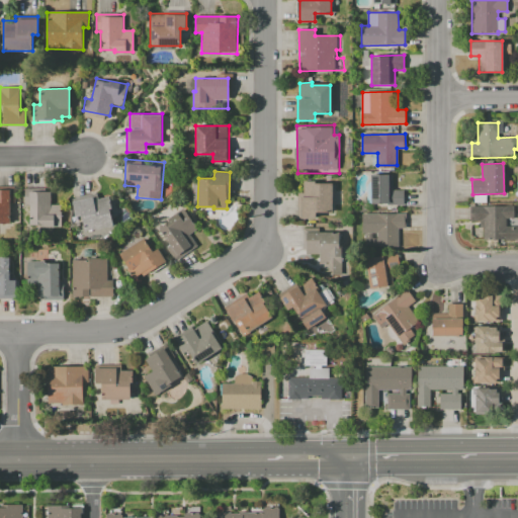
[(403,205),(382,205),(382,203),(371,203),(371,174),(393,174),(393,190),(403,190),(403,205)]
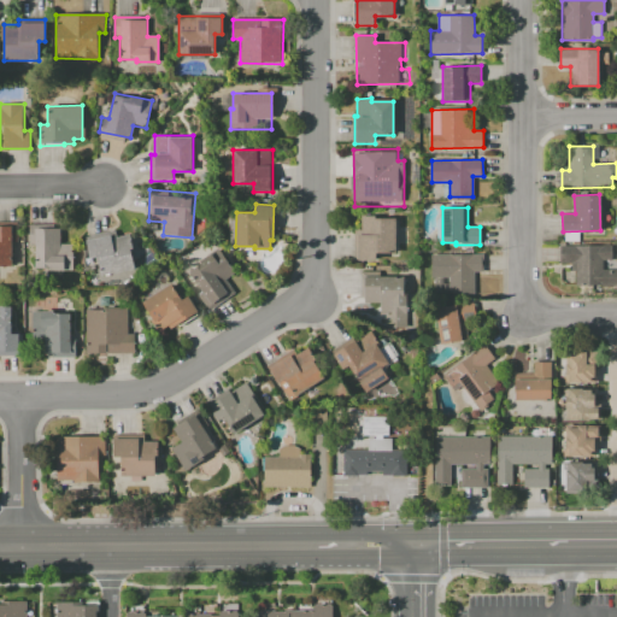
[(394,218),(395,253),(376,254),(376,260),(354,260),(353,229),(362,229),(362,216),(377,216),(377,218),(394,218)]
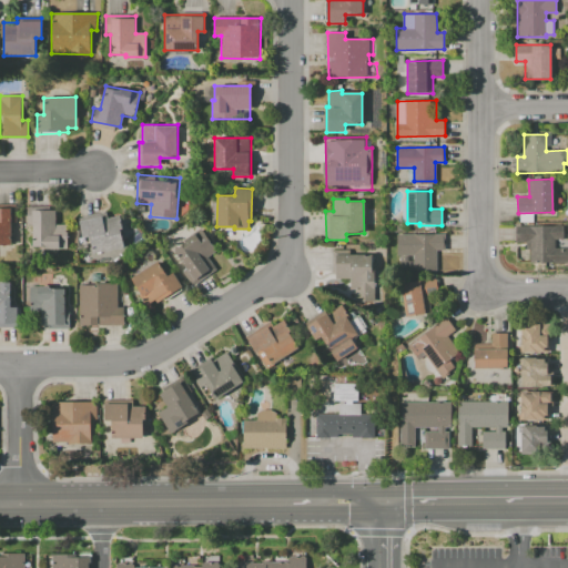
[(28,206),(48,206),(48,210),(57,210),(57,224),(67,224),(67,247),(32,247),(32,224),(28,224),(28,206)]
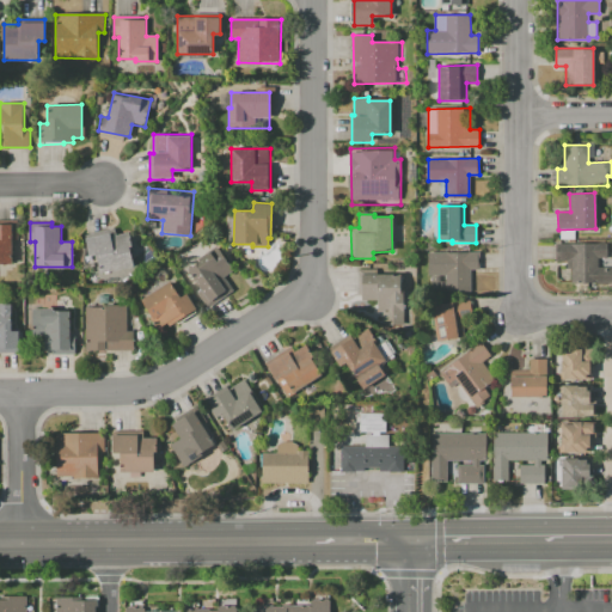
[(0,224),(16,224),(16,239),(12,239),(11,263),(0,263),(0,224)]
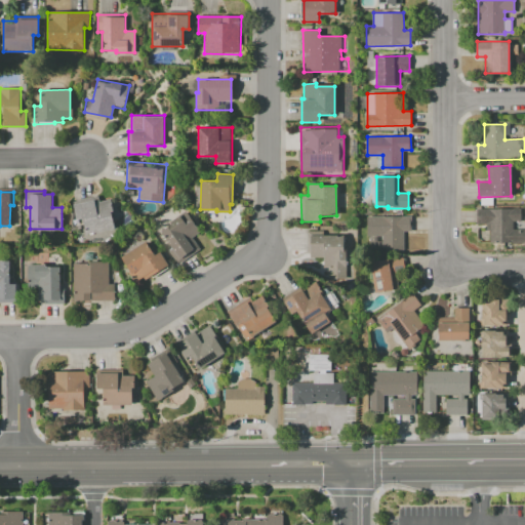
[(72,201),(98,195),(99,200),(109,198),(115,228),(85,234),(81,218),(76,219),(72,201)]
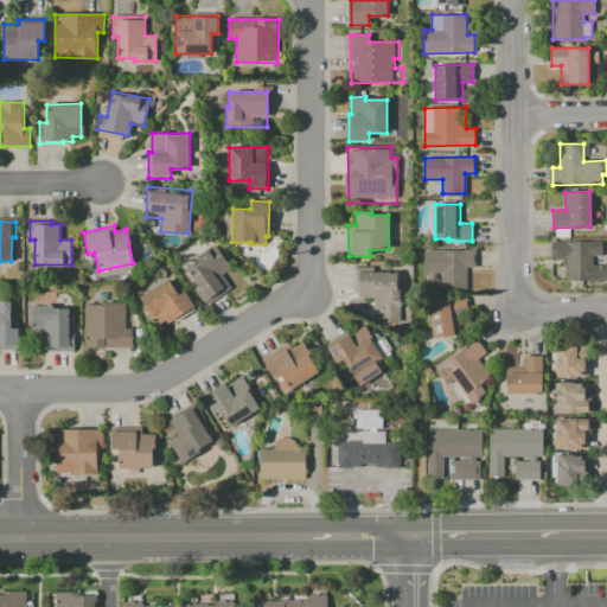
[(550,242),(601,241),(602,256),(594,256),(594,266),(606,266),(606,280),(567,281),(567,267),(562,267),(562,259),(551,259),(550,242)]
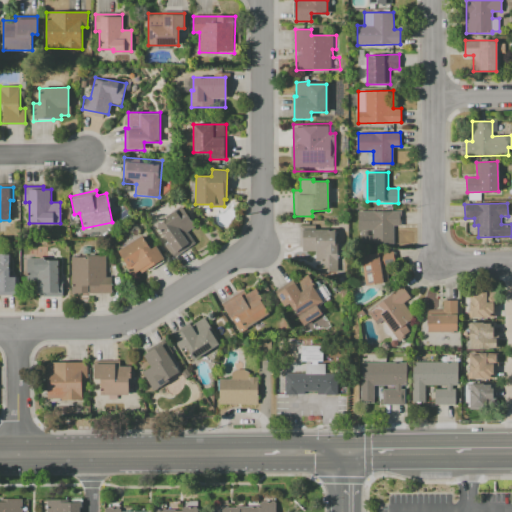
[(153,227),(167,218),(165,216),(181,206),(195,227),(188,231),(195,242),(172,257),(153,227)]
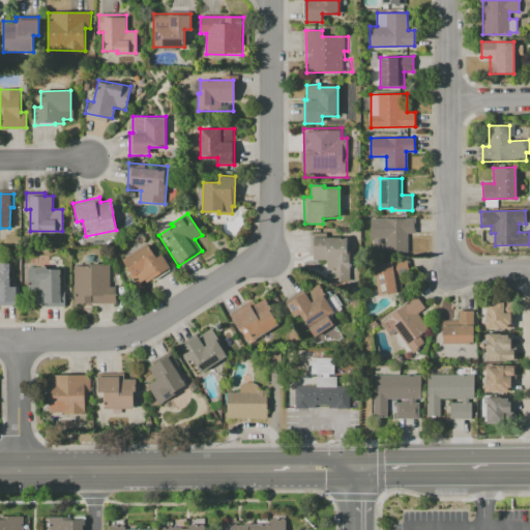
[(371,218),(415,217),(415,233),(407,233),(407,252),(387,252),(387,238),(371,238),(371,218)]
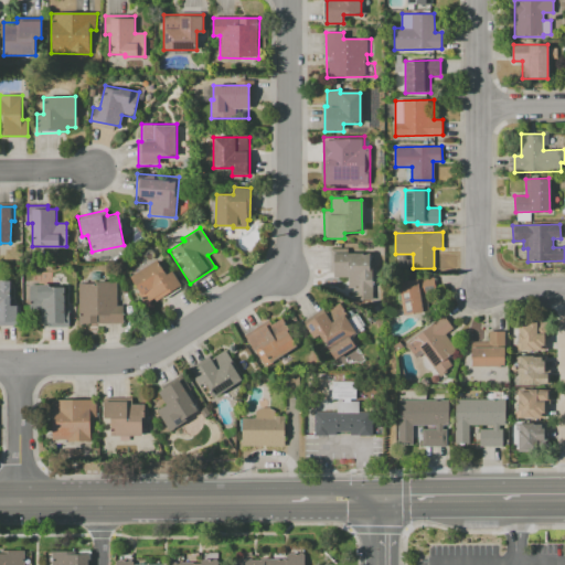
[(331,247),(349,247),(349,252),(370,252),(370,266),(371,266),(372,299),(348,299),(348,277),(332,277),(331,247)]
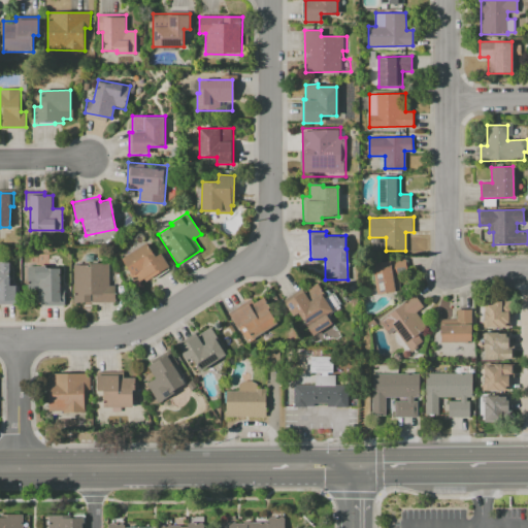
[(121,259),(147,240),(157,256),(162,253),(170,265),(145,281),(143,277),(139,281),(135,274),(132,276),(121,259)]
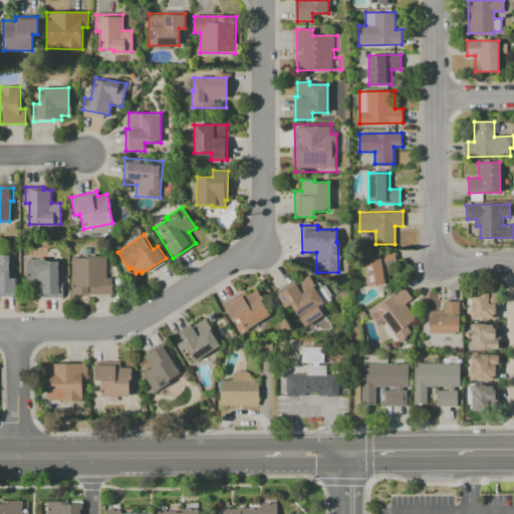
[(395,251),(397,265),(389,266),(390,274),(383,275),(384,284),(367,287),(362,256),(395,251)]
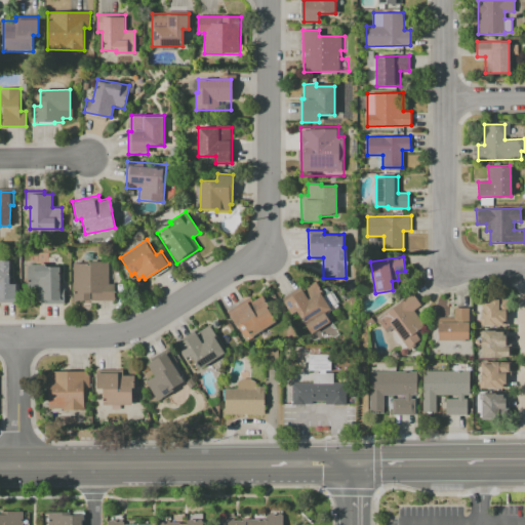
[(0,260),(10,261),(10,283),(16,283),(15,301),(0,301),(0,260)]
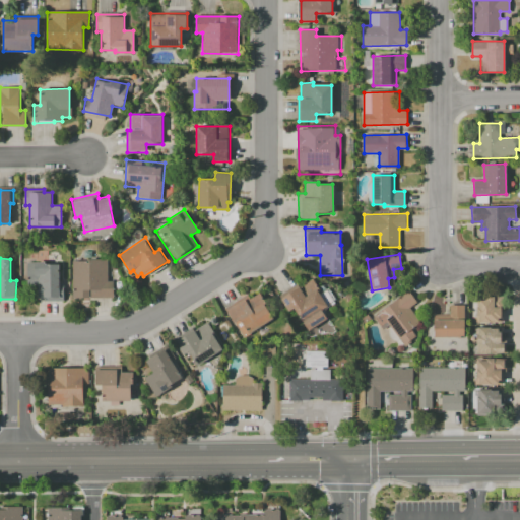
[(72,261),(86,261),(86,259),(108,259),(108,281),(113,281),(113,299),(72,299),(72,261)]
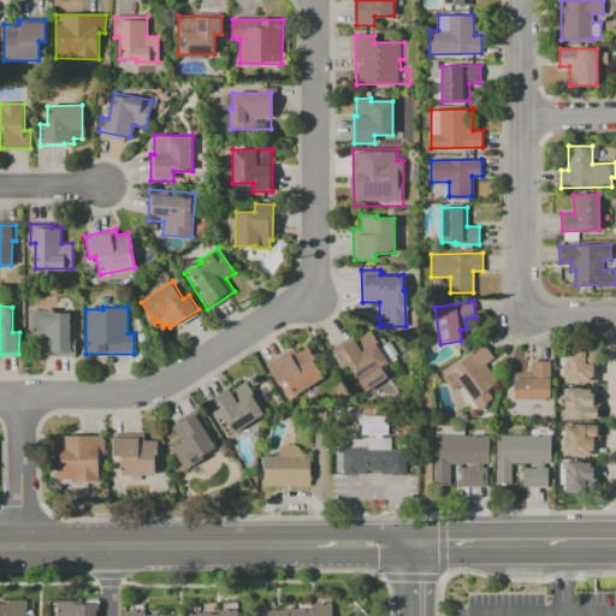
[(70,313),(70,337),(75,337),(75,356),(52,356),(52,353),(45,353),(45,336),(33,336),(33,309),(54,309),(54,313),(70,313)]
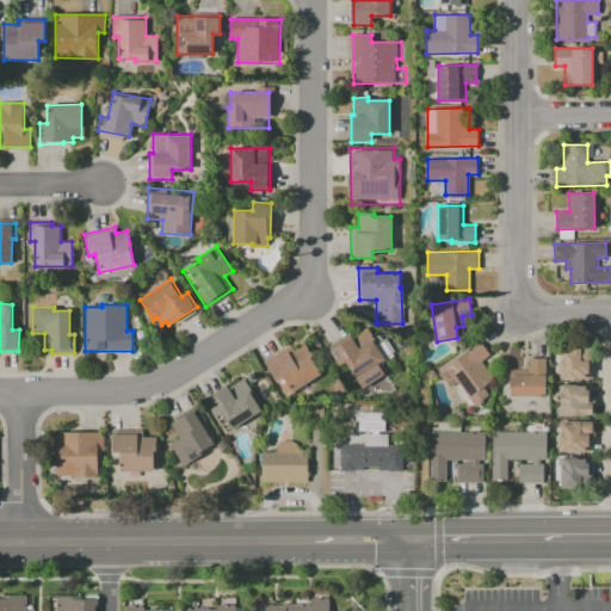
[(380,376),(359,390),(343,364),(337,368),(326,351),(347,339),(356,350),(366,340),(382,362),(375,369),(380,376)]
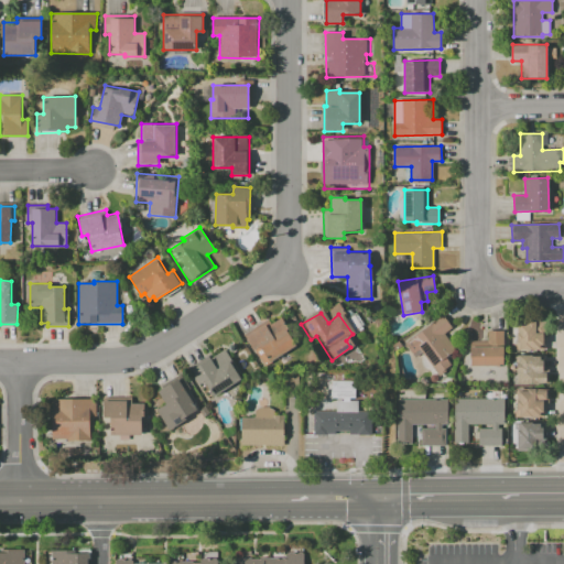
[(456,353),(448,358),(454,366),(448,371),(449,372),(442,378),(420,348),(411,355),(403,344),(441,315),(451,328),(442,334),(456,353)]
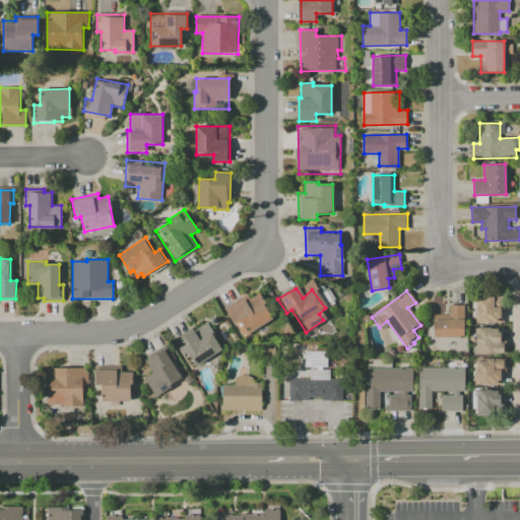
[(474,324),(474,317),(476,317),(476,307),(478,307),(478,298),(486,298),(486,297),(492,297),(492,295),(500,295),(500,296),(503,296),(504,309),(501,309),(501,324),(474,324)]
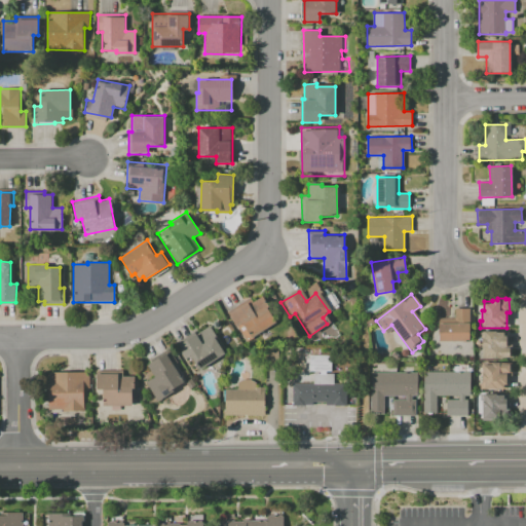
[(274,323),(245,341),(228,314),(245,304),(247,307),(259,299),(274,323)]
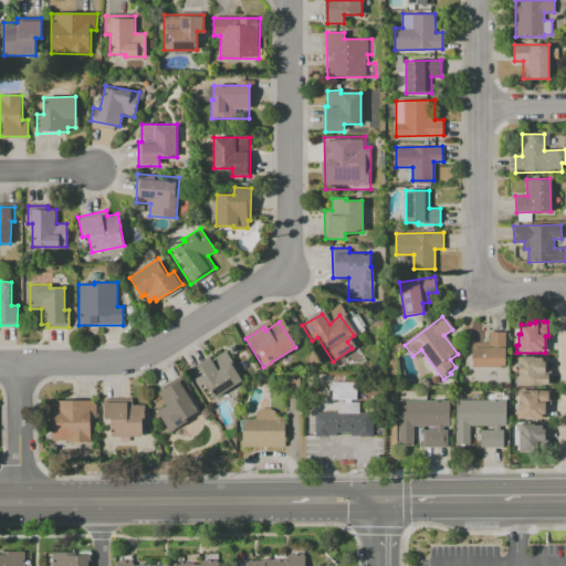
[(502,352),(502,365),(470,365),(470,352),(502,352)]
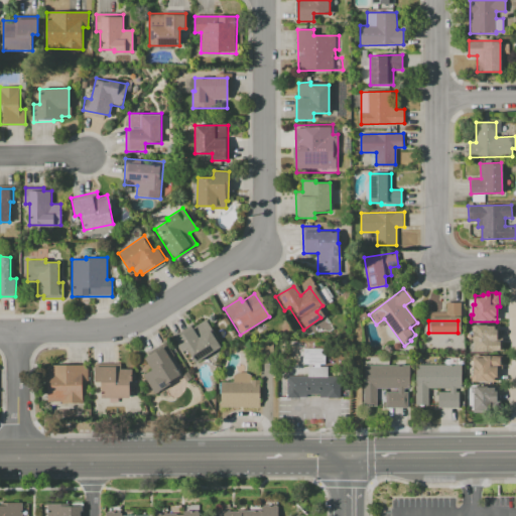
[(212,327),(216,333),(214,334),(224,349),(199,364),(190,351),(184,354),(175,339),(194,327),(196,330),(205,321),(212,327)]
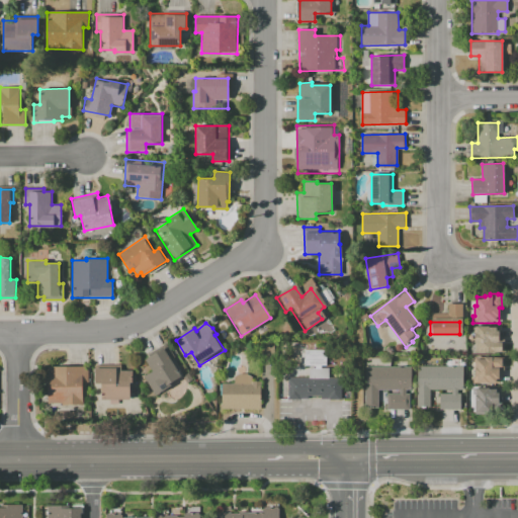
[(478,353),(478,333),(476,334),(476,328),(503,328),(503,341),(507,341),(507,353),(478,353)]
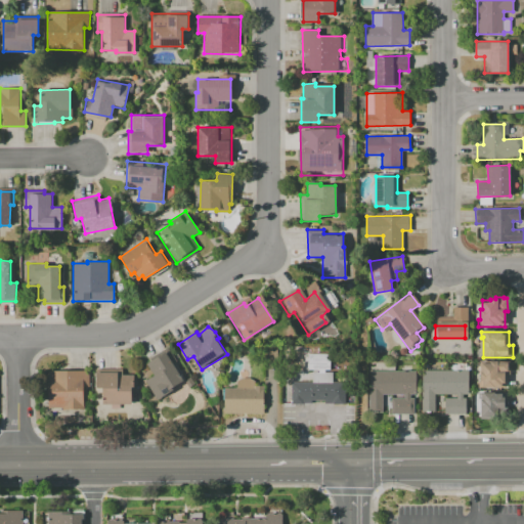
[(280,361),(266,361),(266,347),(280,347),(280,361)]
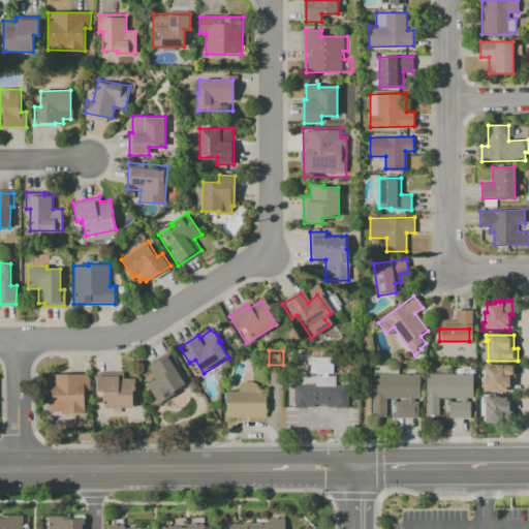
[(161,405),(150,386),(158,380),(151,369),(156,367),(154,364),(172,352),(181,366),(176,369),(188,385),(176,393),(178,395),(161,405)]
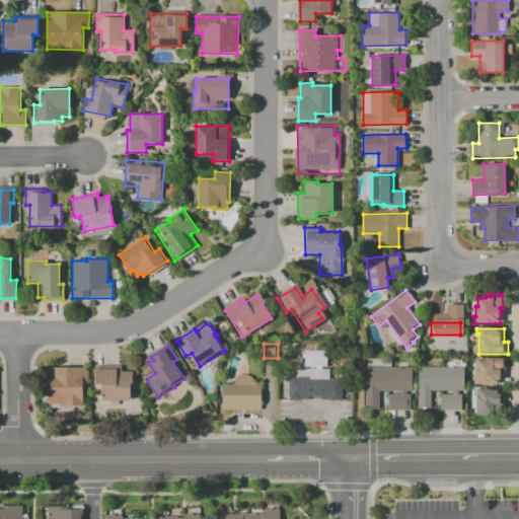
[(308,368),(308,352),(329,352),(329,368),(308,368)]
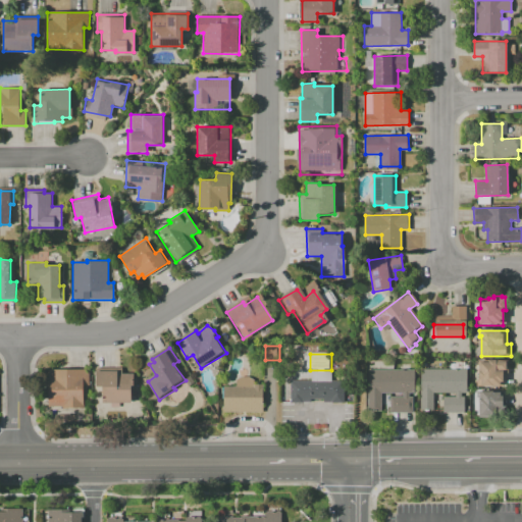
[(479,387),(479,381),(481,381),(481,361),(511,361),(511,375),(507,375),(507,387),(479,387)]
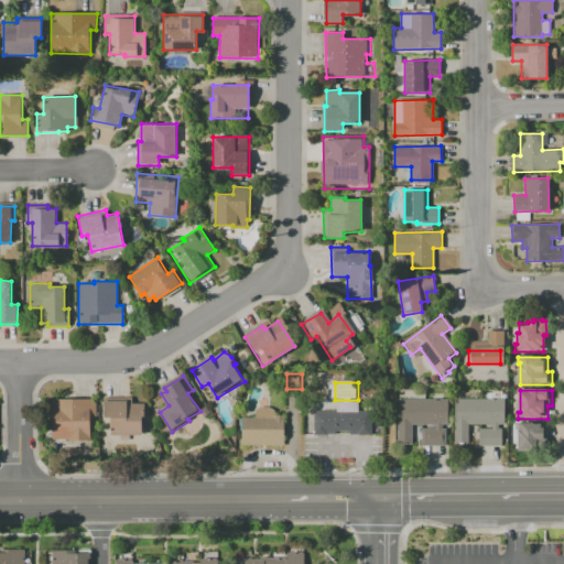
[(101,400),(130,399),(130,405),(142,405),(142,419),(140,419),(140,437),(109,437),(108,420),(101,420),(101,400)]
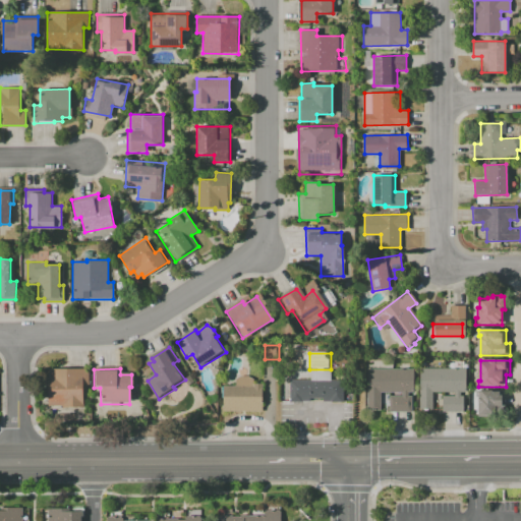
[(45,407),(45,369),(85,369),(85,386),(79,386),(79,408),(59,408),(59,406),(45,407)]
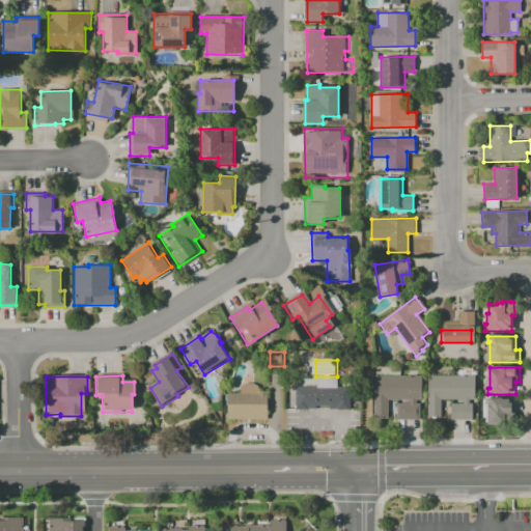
[(430,419),(430,398),(431,376),(477,376),(478,400),(472,401),(472,404),(475,404),(475,421),(453,421),(454,404),(466,404),(466,401),(444,401),(444,419),(430,419)]
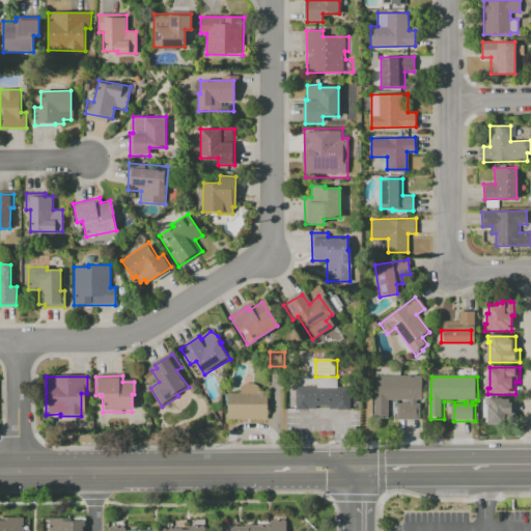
[(378,419),(378,378),(424,378),(424,401),(419,401),(419,404),(423,404),(422,421),(399,421),(400,404),(413,404),(413,401),(391,401),(391,420),(378,419)]
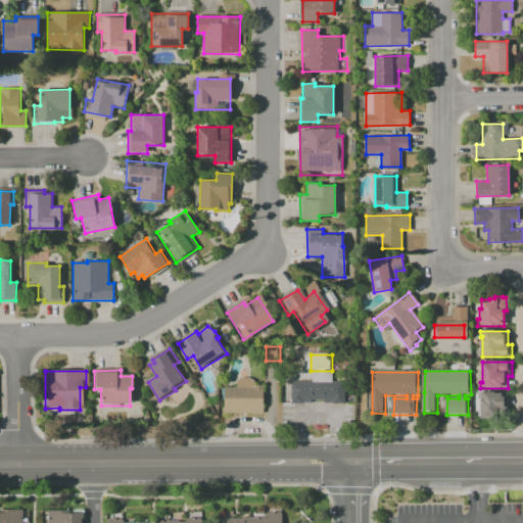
[(227,414),(227,389),(239,389),(239,382),(244,379),(251,379),(257,382),(256,386),(266,386),(266,415),(227,414)]
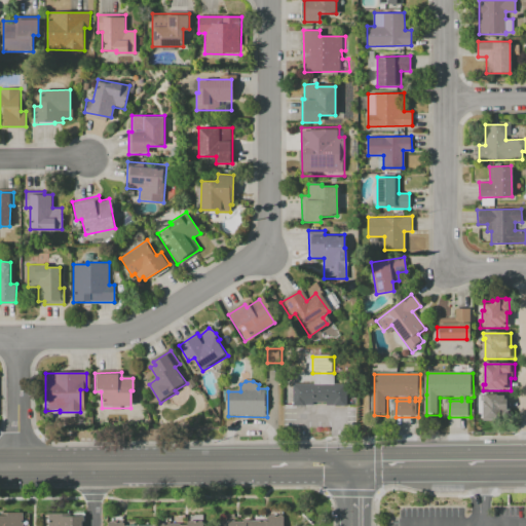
[(296,407),(296,384),(349,384),(349,407),(337,407),(329,407),(329,403),(315,404),(315,406),(308,406),(307,407),(296,407)]
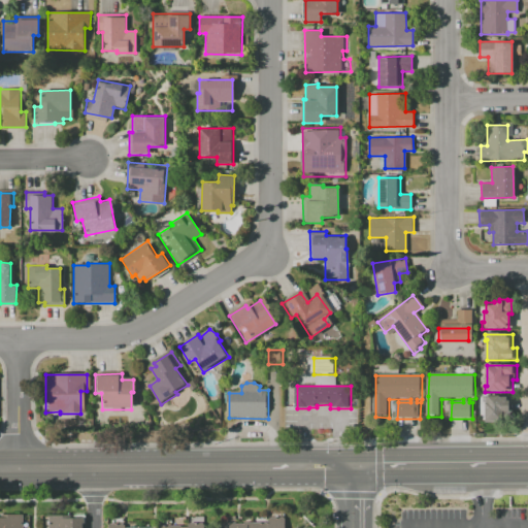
[(487,424),(488,403),(485,403),(485,397),(514,397),(513,409),(515,409),(515,424),(487,424)]
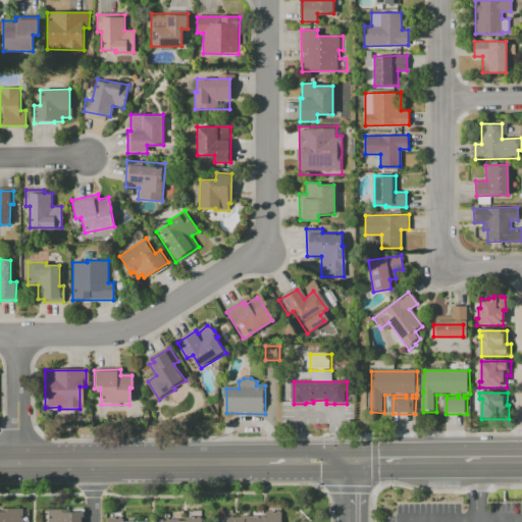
[(0,521),(0,512),(1,512),(1,509),(22,509),(22,521),(0,521)]
